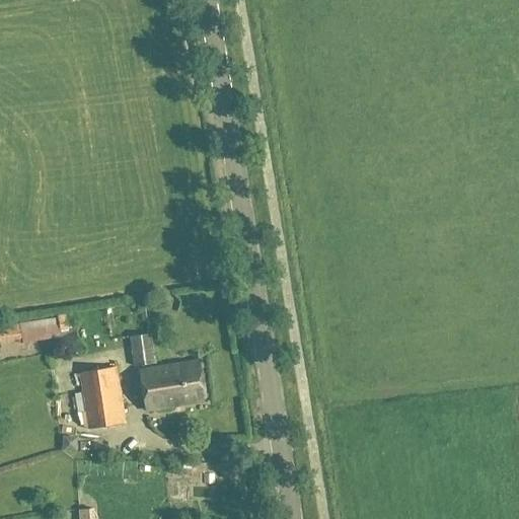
[(73,313),(57,315),(59,330),(75,328),(73,313)]
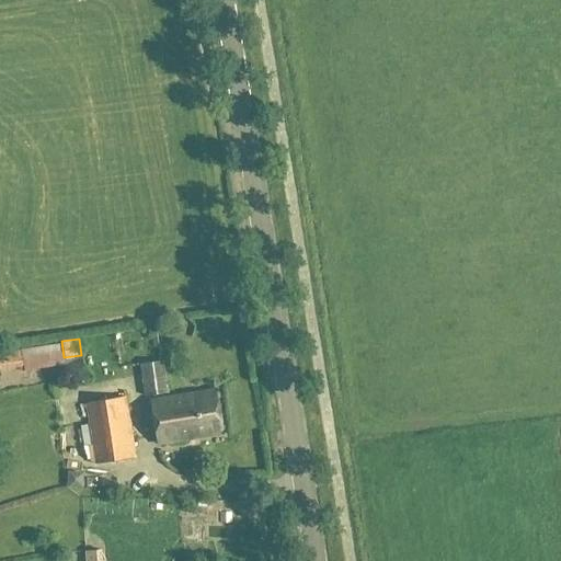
[(21,351),(0,353),(0,370),(23,368),(21,351)]
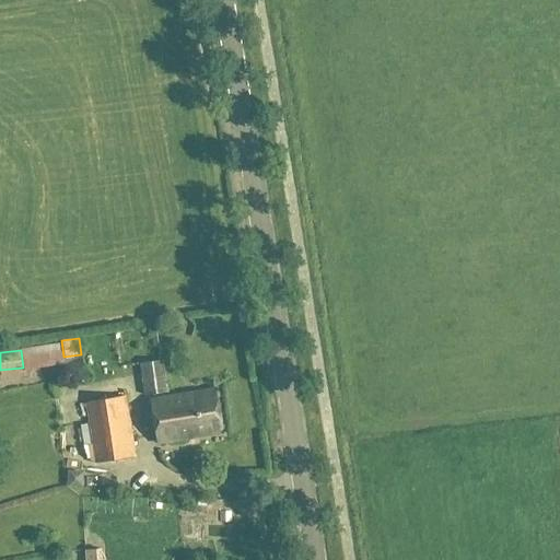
[(163,360),(139,364),(144,397),(168,393),(163,360)]
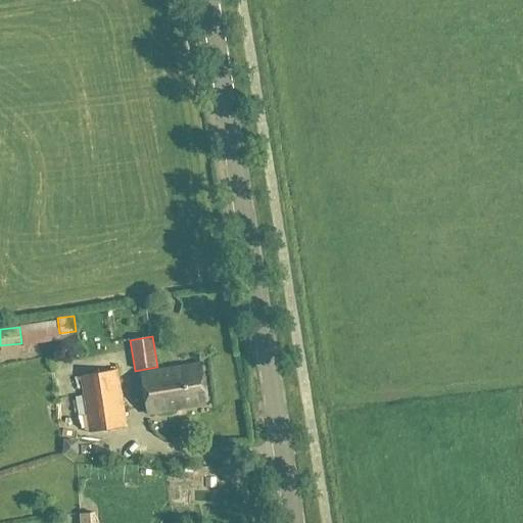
[(206,403),(199,364),(140,374),(147,415),(206,403)]
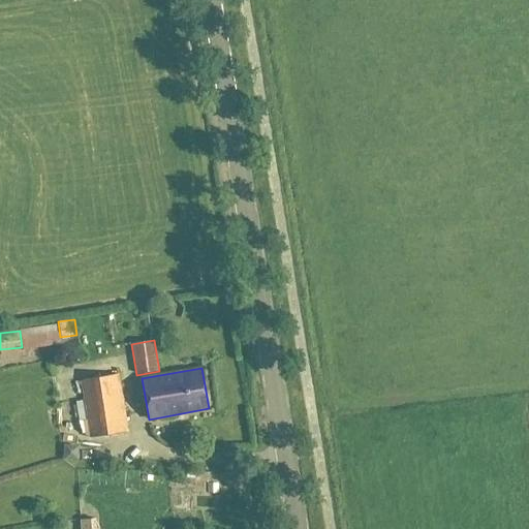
[(126,432),(117,375),(81,380),(90,438),(126,432)]
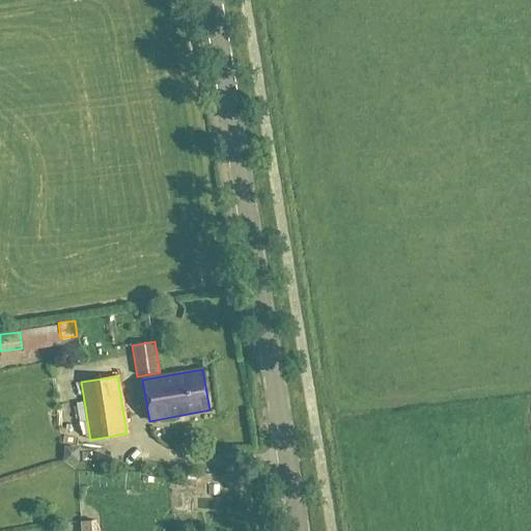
[(80,522),(80,530),(96,530),(95,521),(80,522)]
